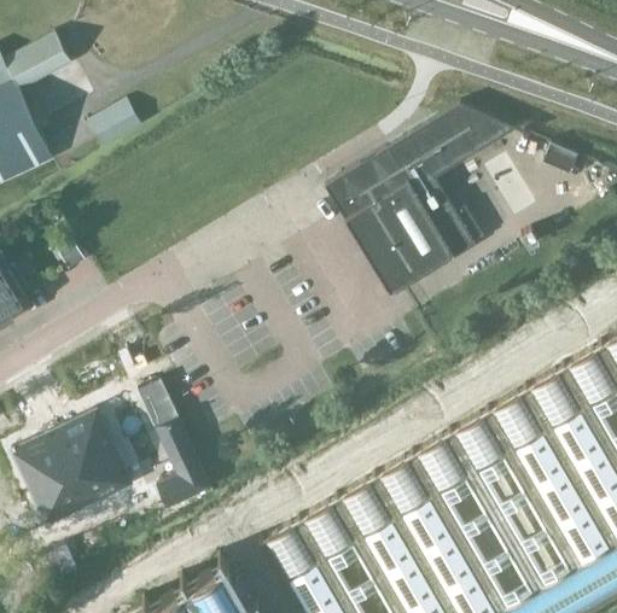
[(0,184),(53,159),(28,107),(35,104),(28,87),(71,64),(56,34),(6,60),(4,62),(15,81),(0,88),(0,184)]
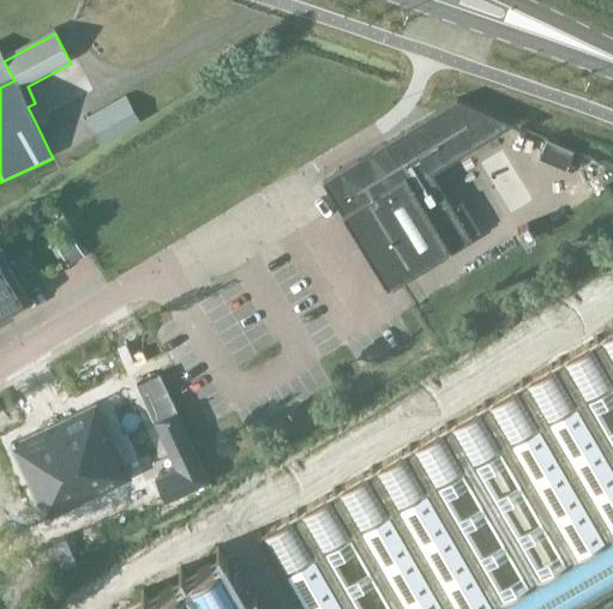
[(4,61),(6,60),(0,48),(0,88),(14,80),(4,61)]
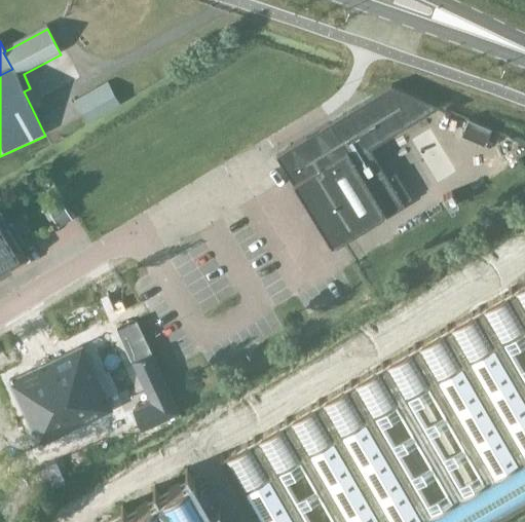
[(75,104),(88,126),(120,108),(107,85),(75,104)]
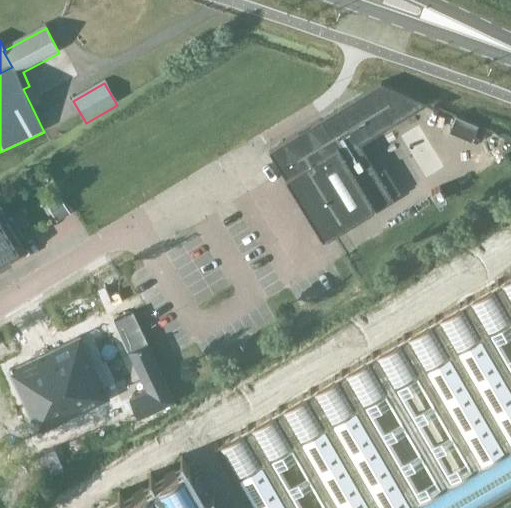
[(361,148),(428,107),(381,86),(269,154),(323,244),(394,202),(361,148)]
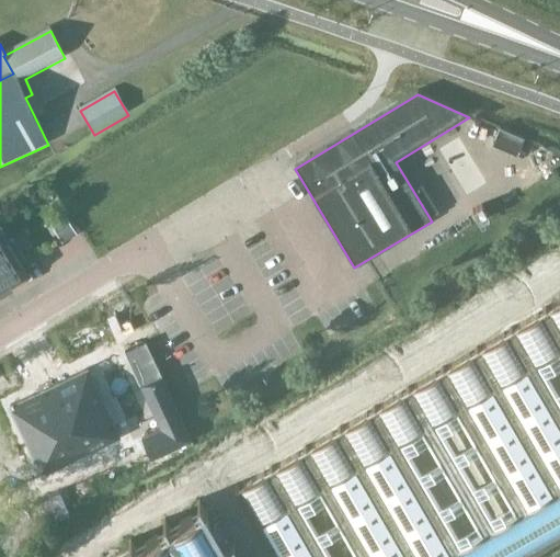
[(59,243),(31,256),(38,274),(83,256),(66,214),(49,222),(59,243)]
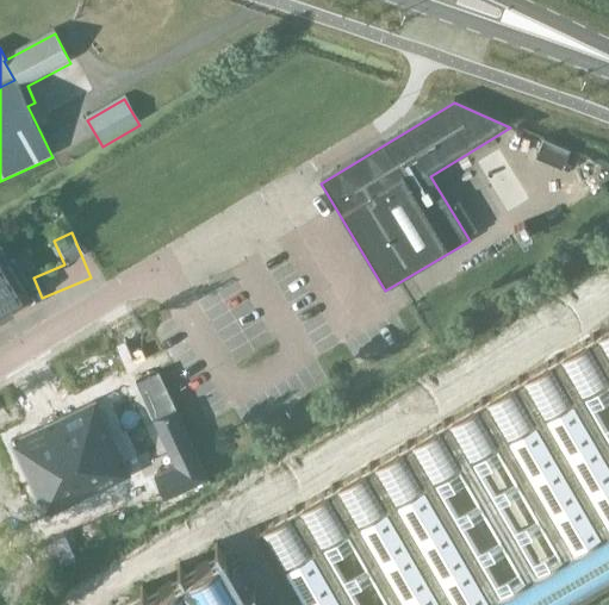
[(0,320),(1,322),(2,323),(4,322),(2,319),(11,315),(12,317),(14,316),(13,313),(30,304),(31,305),(32,304),(31,301),(30,303),(22,288),(26,285),(13,263),(8,267),(0,253),(0,251),(1,251),(0,249),(0,320)]
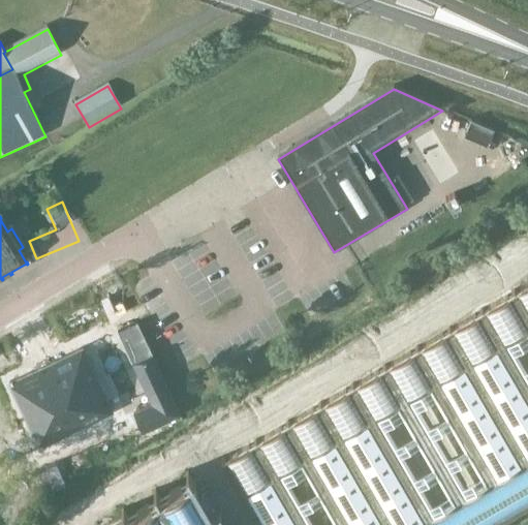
[(527,287),(221,465),(236,490),(208,505),(193,481),(124,521),(126,524),(504,524),(503,523),(527,508),(527,287)]
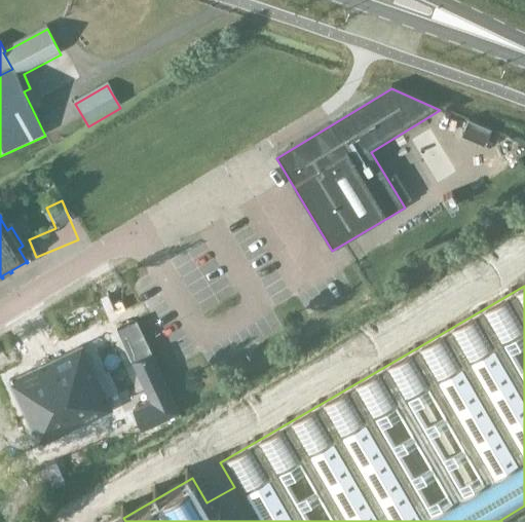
[(137,324),(117,333),(133,365),(151,357),(152,356),(137,324)]
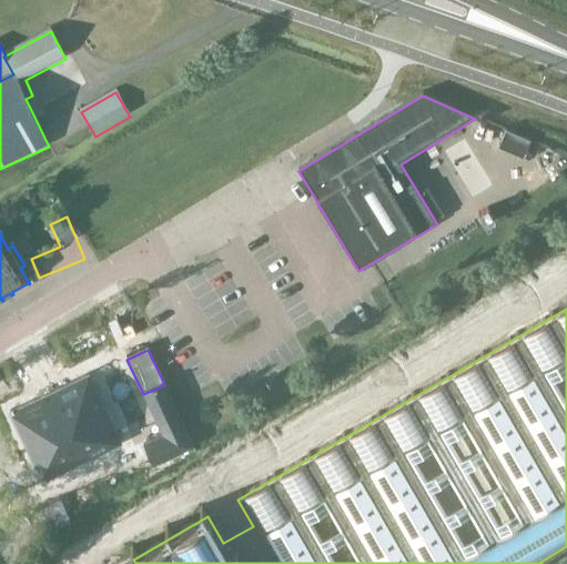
[(112,366),(91,376),(128,453),(108,462),(119,483),(159,464),(112,366)]
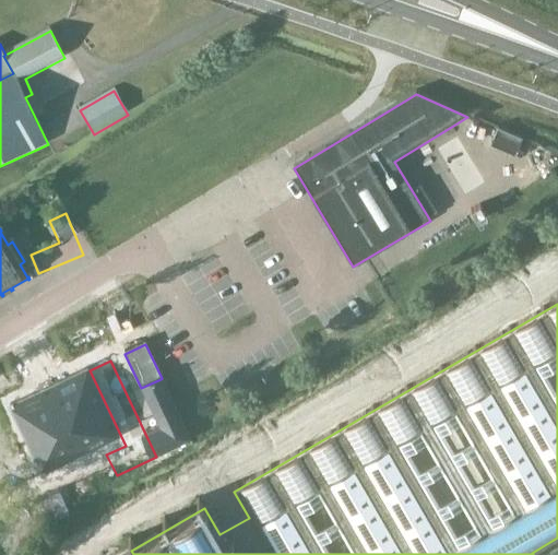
[(87,372),(11,408),(43,475),(120,438),(87,372)]
